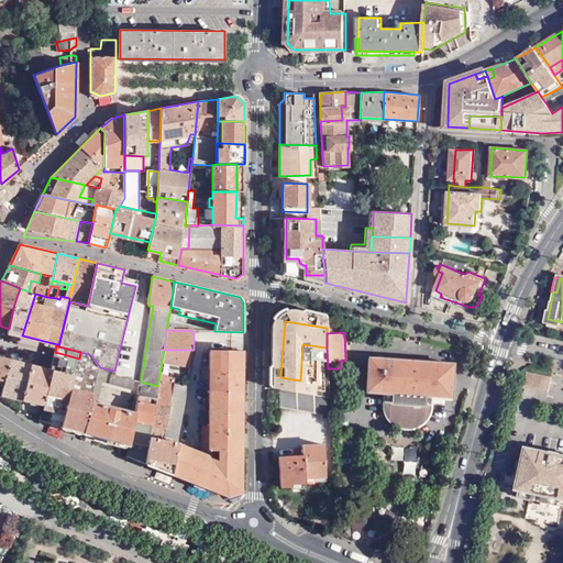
[(162,361),(191,368),(194,350),(164,350),(162,361)]
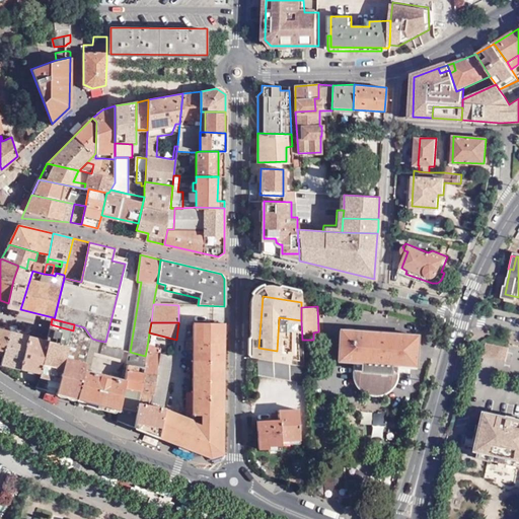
[(210,457),(222,453),(224,322),(194,322),(194,343),(188,343),(188,347),(194,347),(194,392),(188,392),(188,415),(193,415),(193,421),(163,410),(158,437),(210,457)]
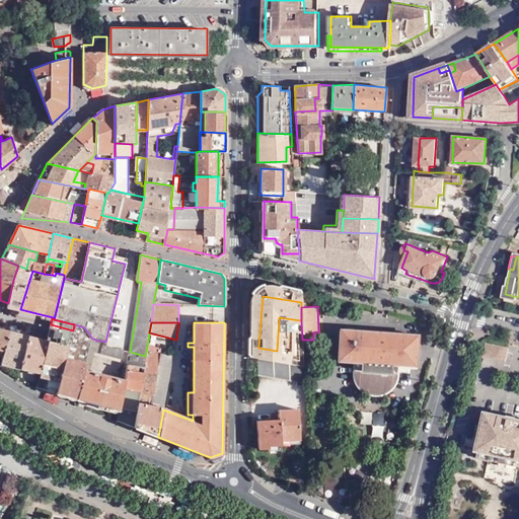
[(74,324),(73,330),(69,345),(60,380),(56,394),(77,400),(85,370),(89,350),(92,339),(84,327),(74,324)]
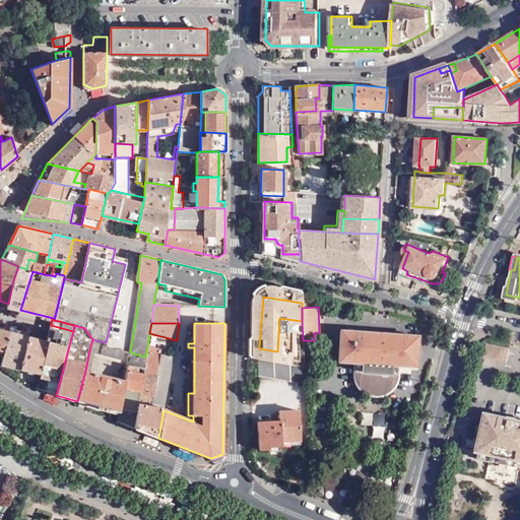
[(52,336),(61,335),(60,328),(51,329),(52,336)]
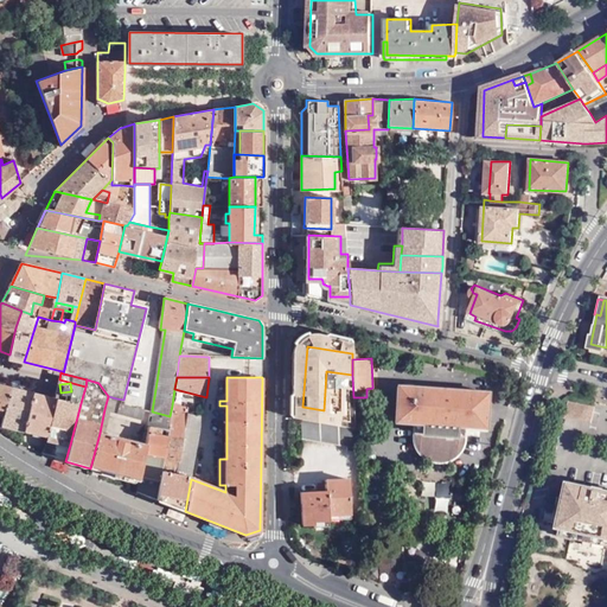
[(11,388),(0,385),(0,415),(4,417),(11,388)]
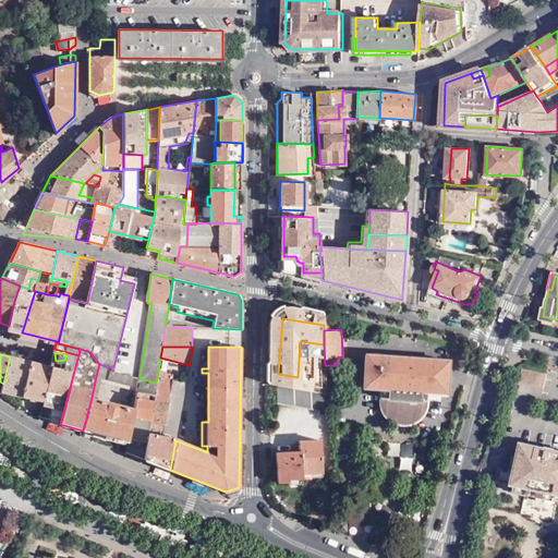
[(446,393),(448,362),(366,355),(364,388),(380,389),(380,404),(381,407),(383,411),(385,414),(386,415),(389,419),(392,421),(396,422),(399,423),(403,423),(408,423),(412,422),(415,420),(419,417),(422,414),(423,413),(425,408),(427,402),(428,392),(446,393)]
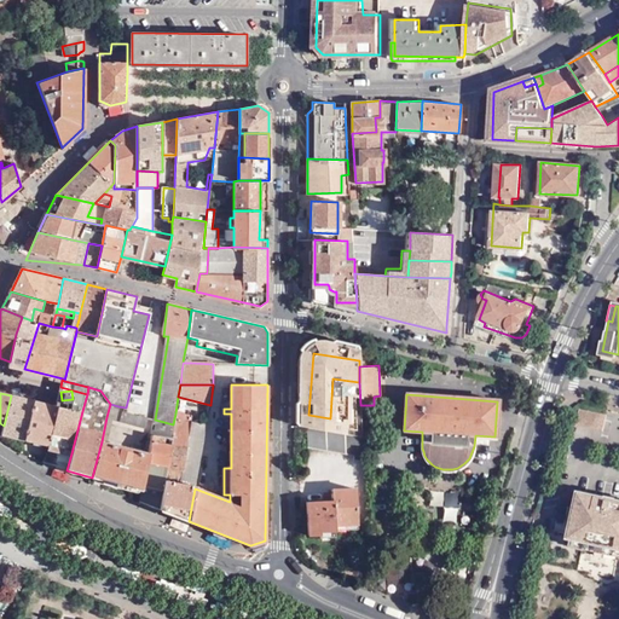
[(4,426),(1,434),(25,440),(34,401),(11,395),(4,426)]
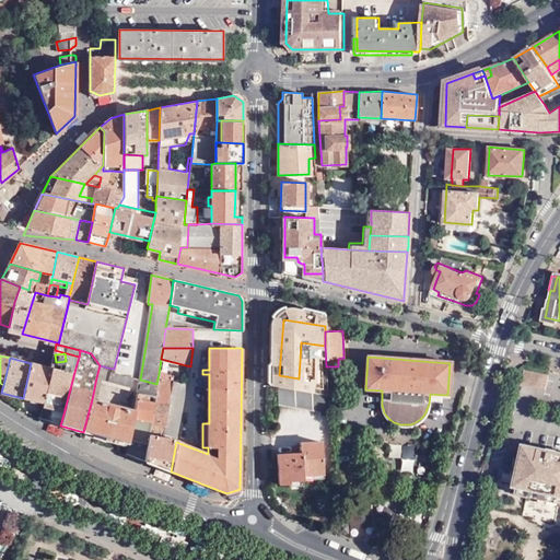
[(43,404),(50,368),(31,363),(23,398),(43,404)]
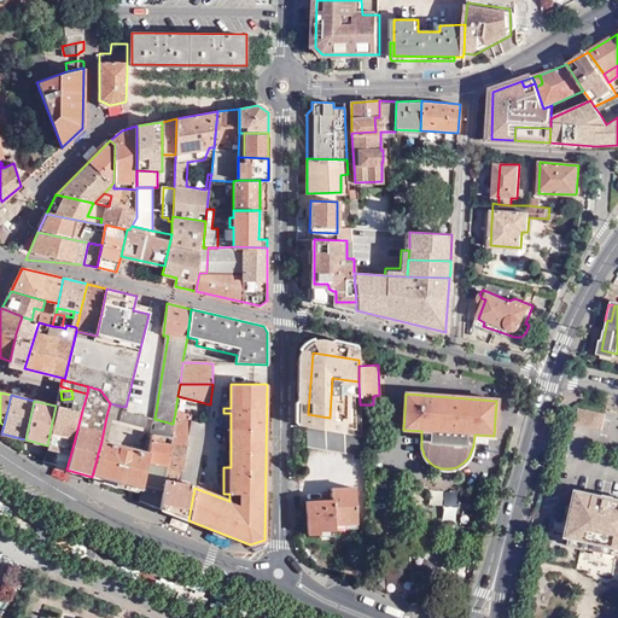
[(82,410),(57,402),(56,406),(47,445),(71,453),(82,410)]
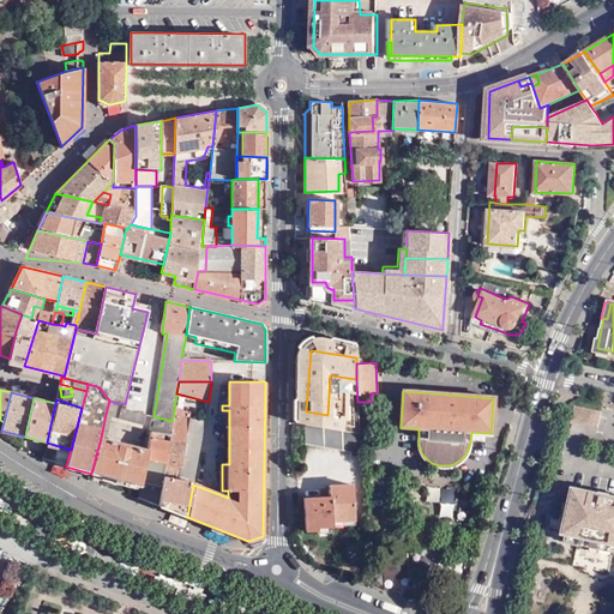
[(115,416),(118,403),(109,401),(106,414),(110,415),(115,416)]
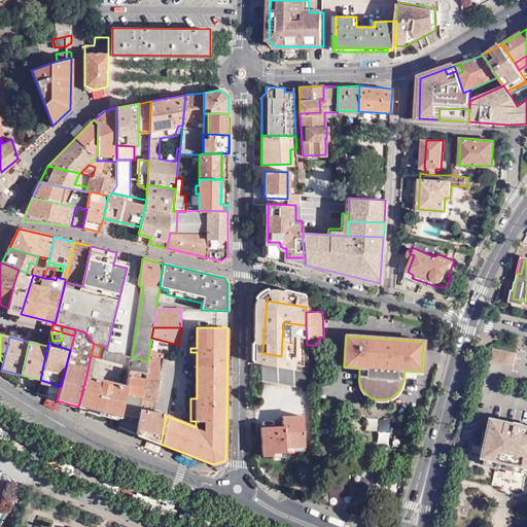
[(517,353),(494,349),(491,361),(514,366),(517,353)]
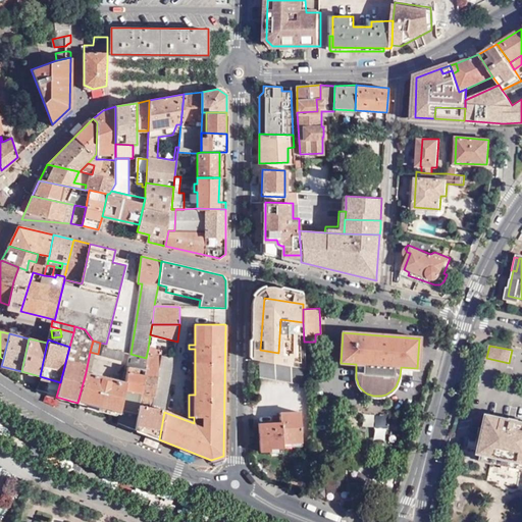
[(122,360),(124,353),(104,348),(102,355),(122,360)]
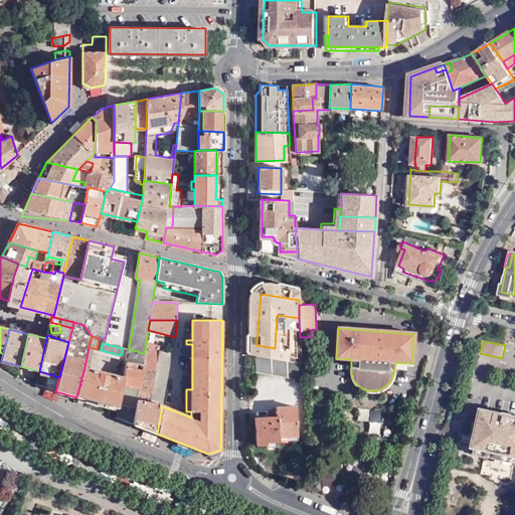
[(144,353),(143,365),(142,371),(138,395),(150,398),(163,401),(171,353),(160,352),(160,347),(153,346),(153,344),(146,344),(144,353)]
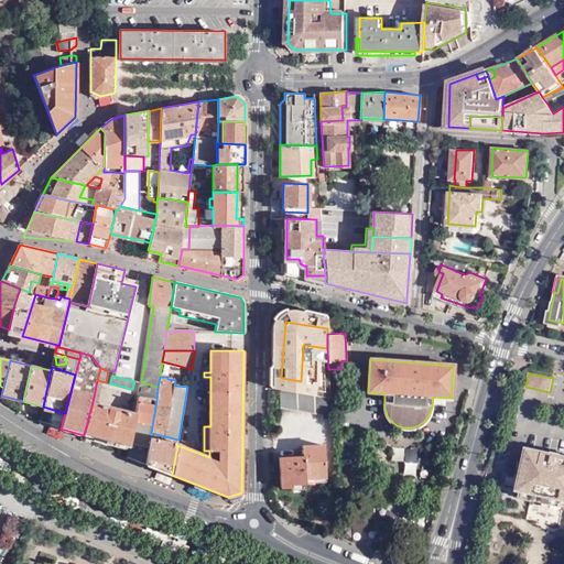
[(314,379),(315,396),(329,398),(328,379),(314,379)]
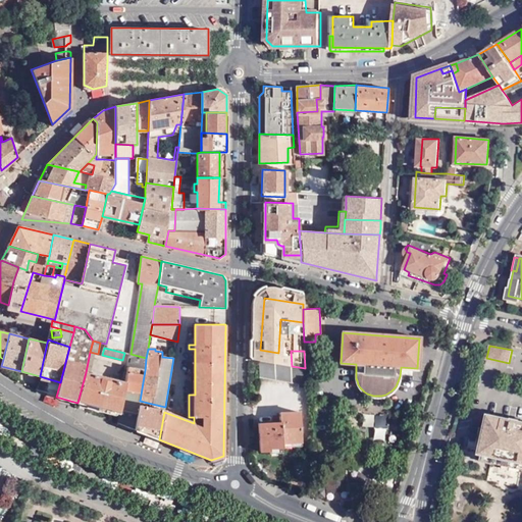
[(90,373),(94,353),(90,352),(86,372),(90,373)]
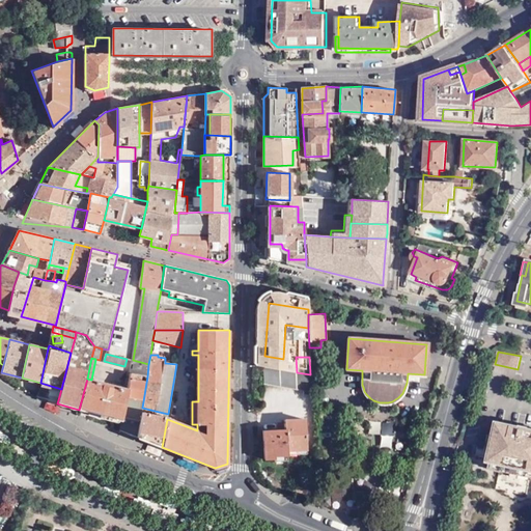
[(147,376),(148,364),(133,360),(131,372),(139,374),(147,376)]
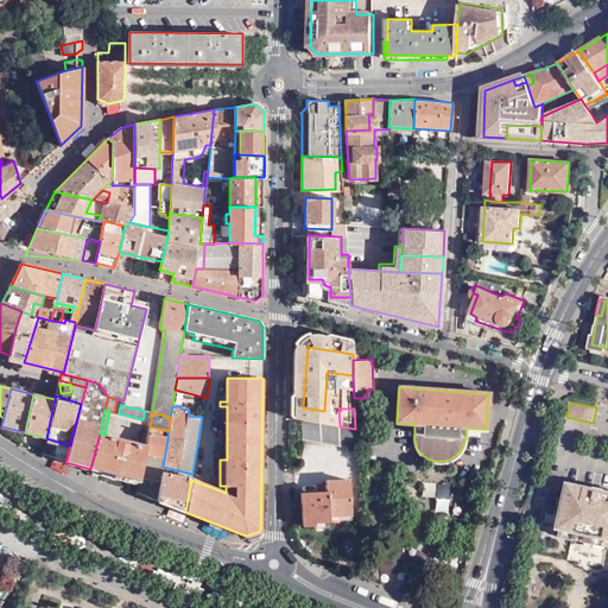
[(355,429),(340,426),(302,419),(303,437),(349,448),(349,450),(359,453),(358,430),(355,429)]
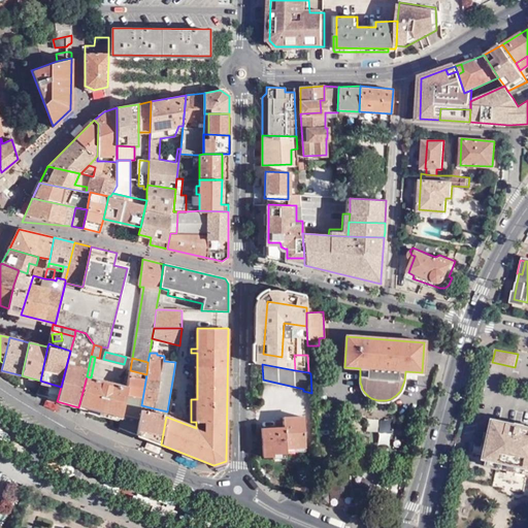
[(140,410),(141,405),(145,381),(137,378),(138,372),(130,370),(127,388),(122,420),(120,428),(136,435),(140,410)]
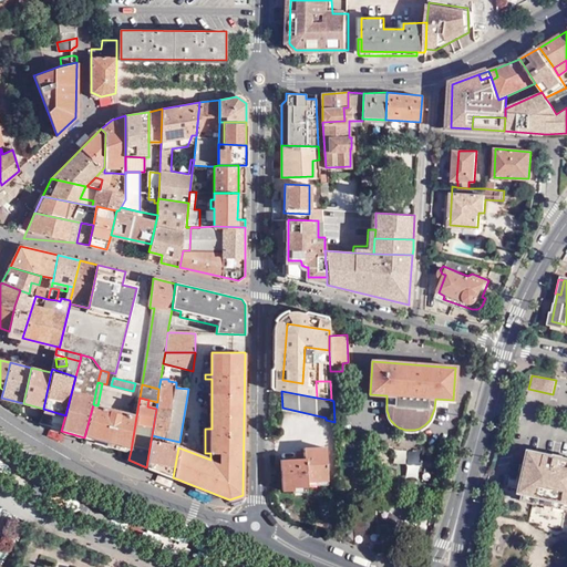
[(98,405),(93,404),(84,437),(131,451),(136,416),(98,405)]
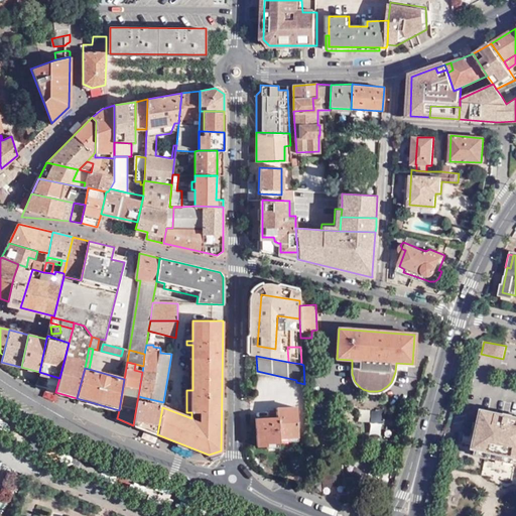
[(157,434),(162,407),(163,402),(150,399),(150,403),(137,401),(133,425),(157,434)]
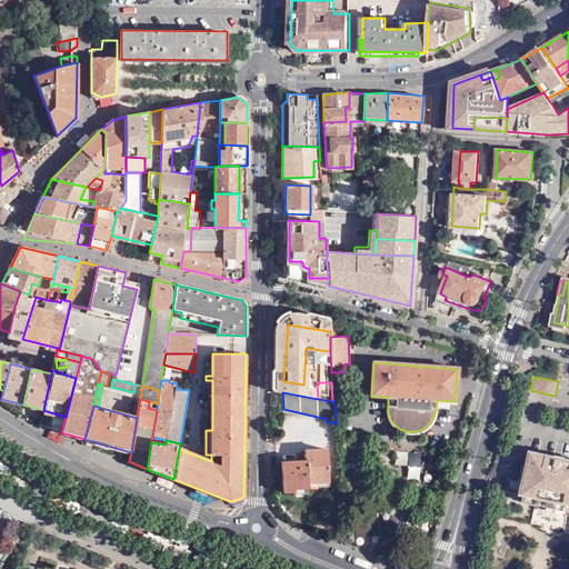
[(305,450),(305,459),(282,460),(283,492),(295,491),(293,488),(308,487),(308,481),(328,480),(327,449),(305,450)]
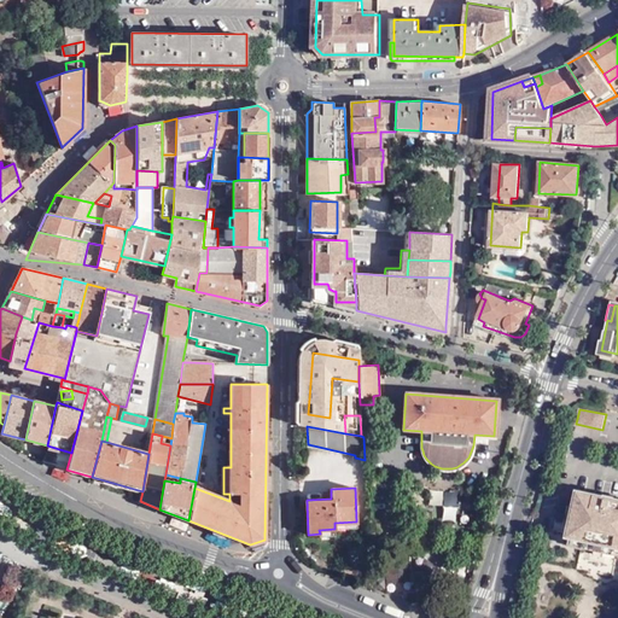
[(431,490),(431,505),(456,506),(456,491),(431,490)]
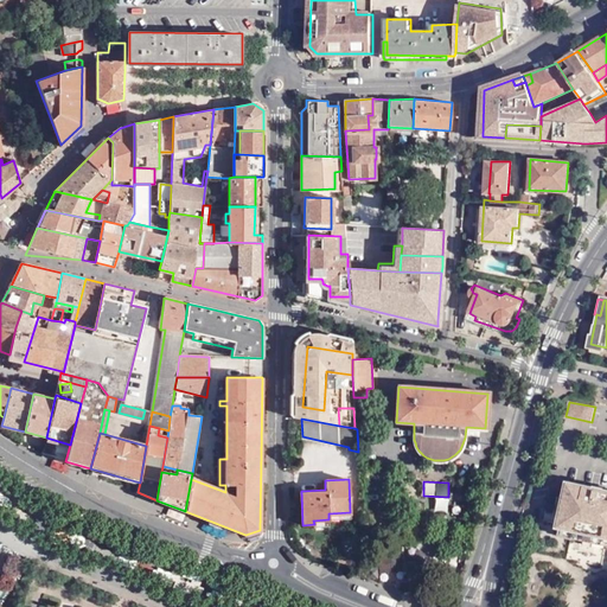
[(606,536),(606,535),(606,489),(569,481),(566,497),(557,494),(553,521),(561,522),(560,525),(576,529),(574,536),(585,538),(583,544),(593,545),(594,541),(605,543),(606,536)]
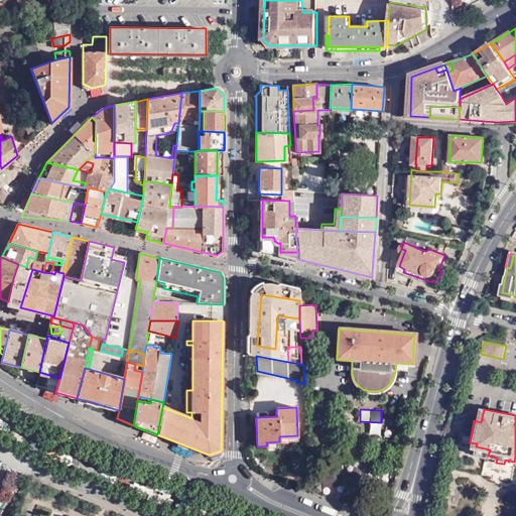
[(380,434),(380,423),(358,423),(358,434),(380,434)]
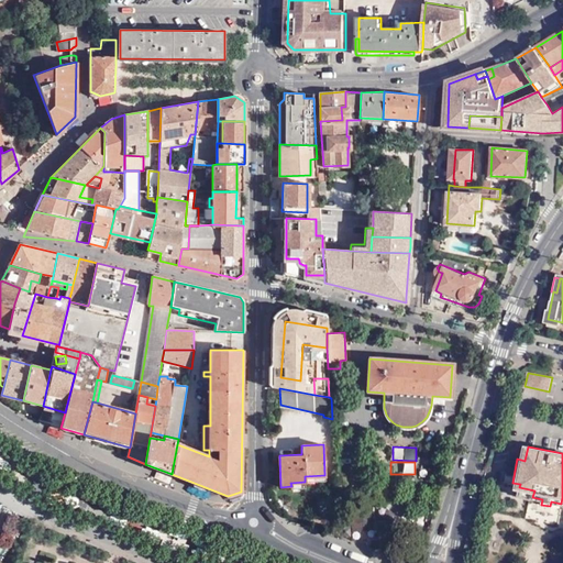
[(393,523),(398,514),(388,509),(384,519),(393,523)]
